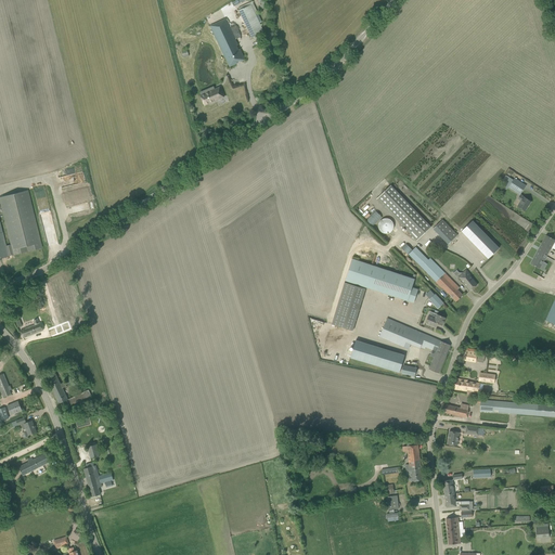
[(239,10),(252,38),(263,31),(250,4),(239,10)]
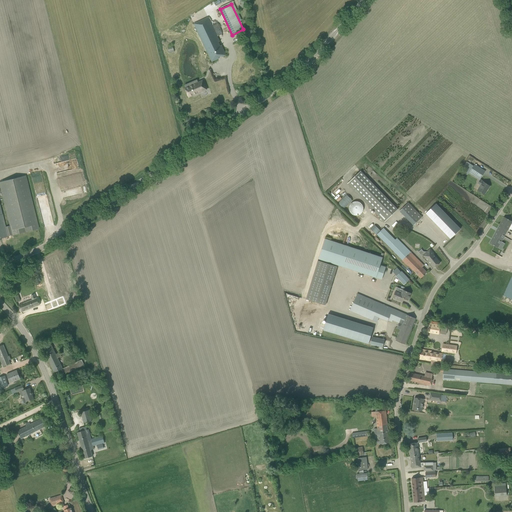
[(208,17),(194,24),(212,62),(219,58),(218,58),(222,56),(222,57),(226,55),(208,17)]
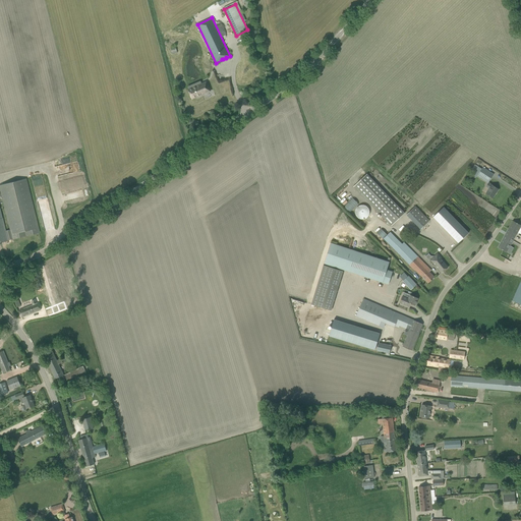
[(206,81),(187,90),(191,99),(210,92),(206,81)]
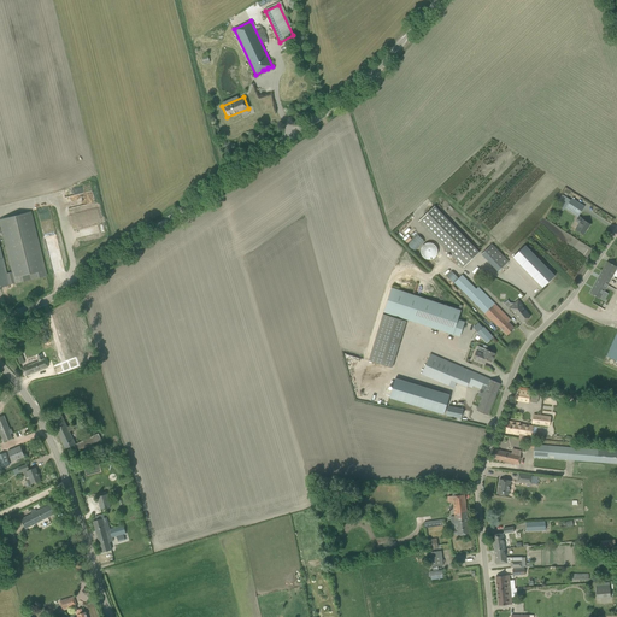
[(566,205),(564,207),(577,217),(585,206),(571,198),(570,200),(562,194),(558,200),(566,205)]
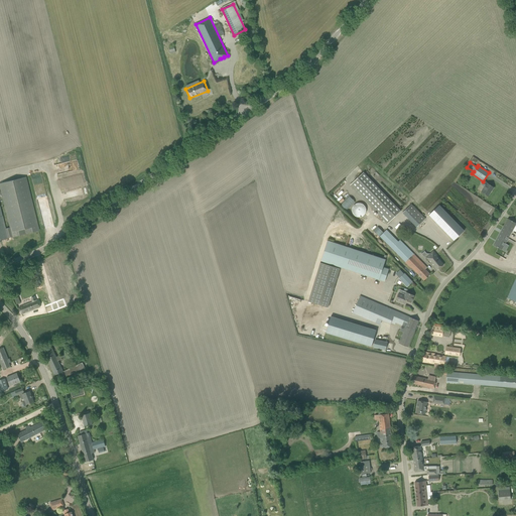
[(350,184),(387,224),(401,211),(363,172),(350,184)]
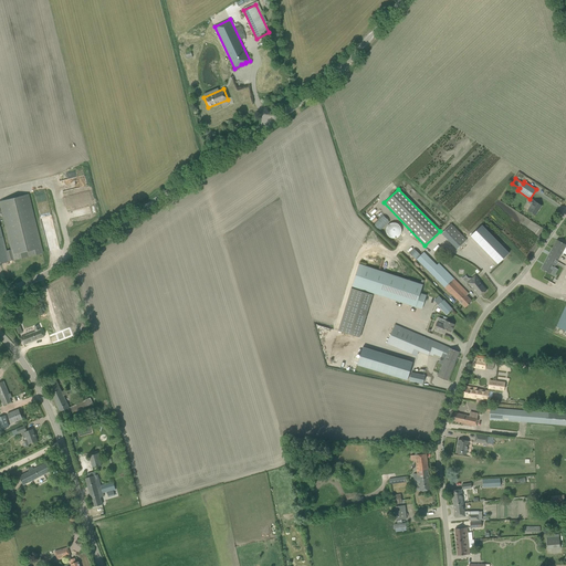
[(6,250),(0,228),(0,263),(8,262),(8,261),(13,260),(42,253),(28,194),(0,200),(0,209),(10,250),(6,250)]
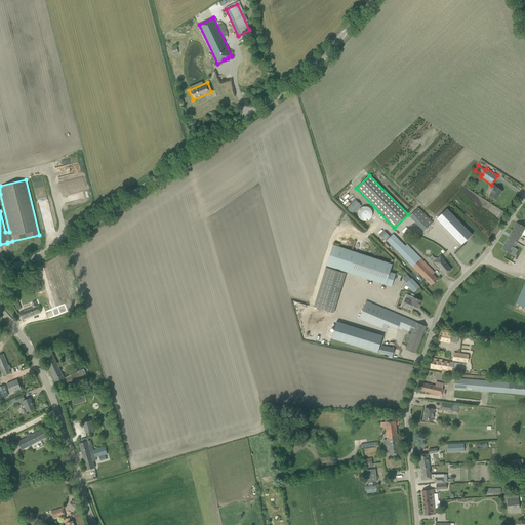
[(492,190),(489,195),(496,200),(501,191),(492,185),(489,188),(492,190)]
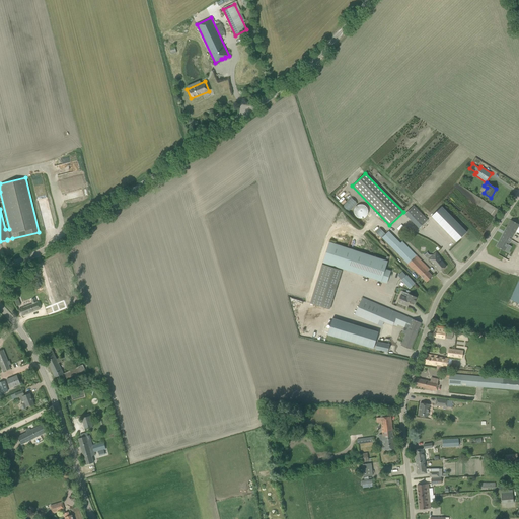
[(348,211),(357,203),(352,198),(347,202),(345,199),(340,203),(348,211)]
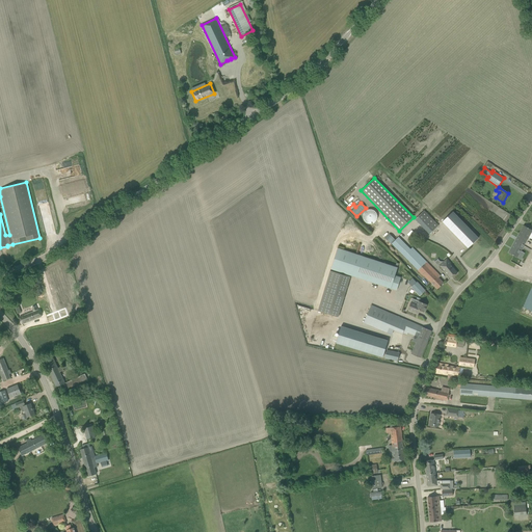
[(361,213),(366,224),(377,220),(373,208),(361,213)]
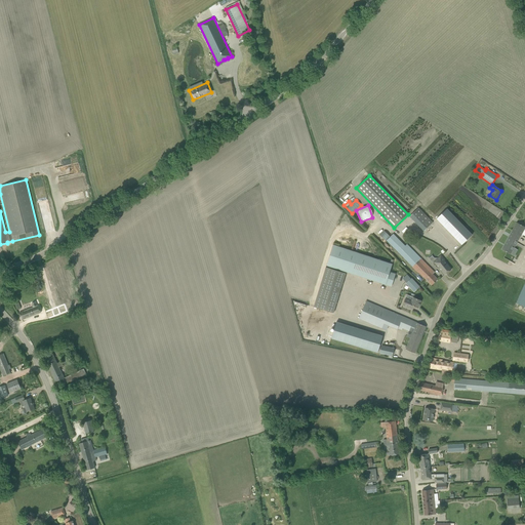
[(409,216),(423,231),(433,223),(418,207),(409,216)]
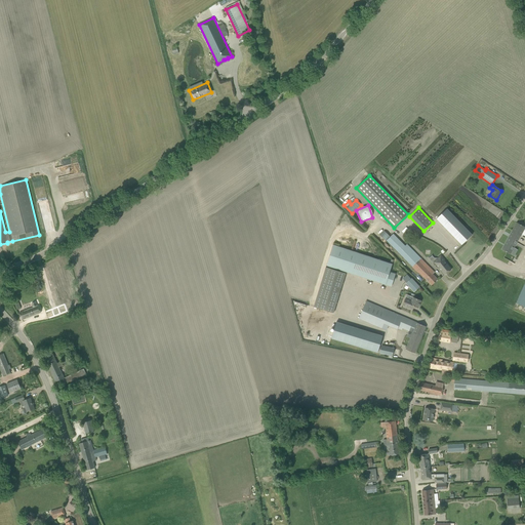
[(447,209),(437,219),(461,245),(472,235),(447,209)]
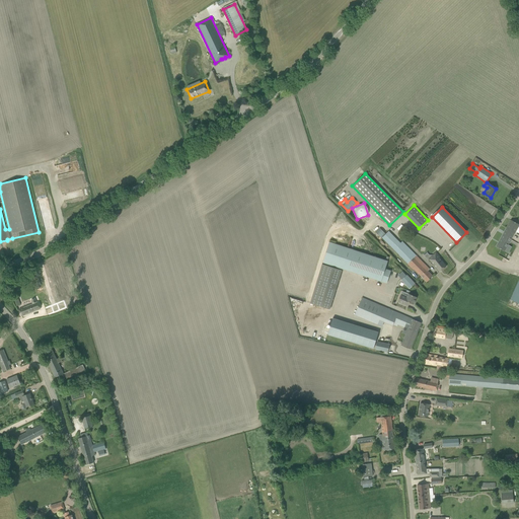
[(518,224),(511,220),(506,228),(514,233),(516,234),(517,233),(518,233),(518,232),(518,224)]
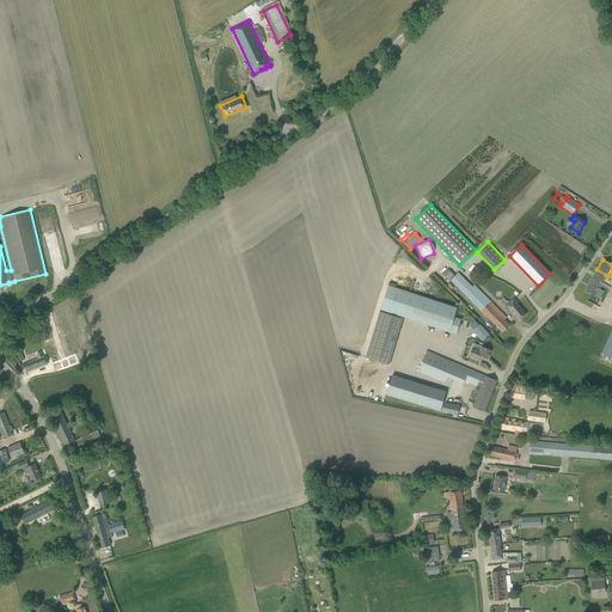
[(597,269),(585,291),(594,297),(595,294),(601,283),(606,275),(597,269)]
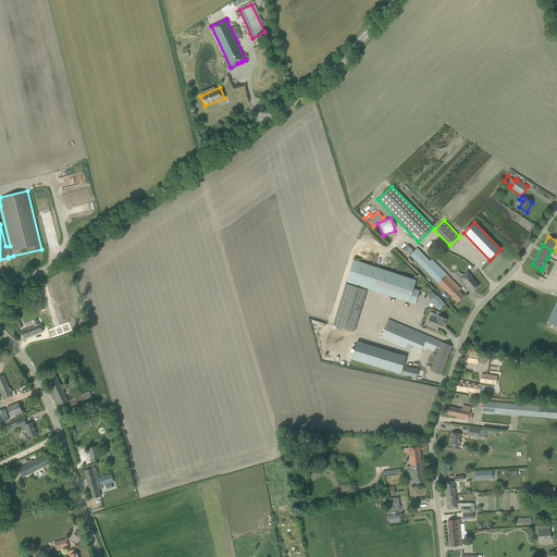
[(460,289),(431,259),(422,268),(437,283),(443,289),(444,288),(458,302),(465,296),(459,291),(460,289)]
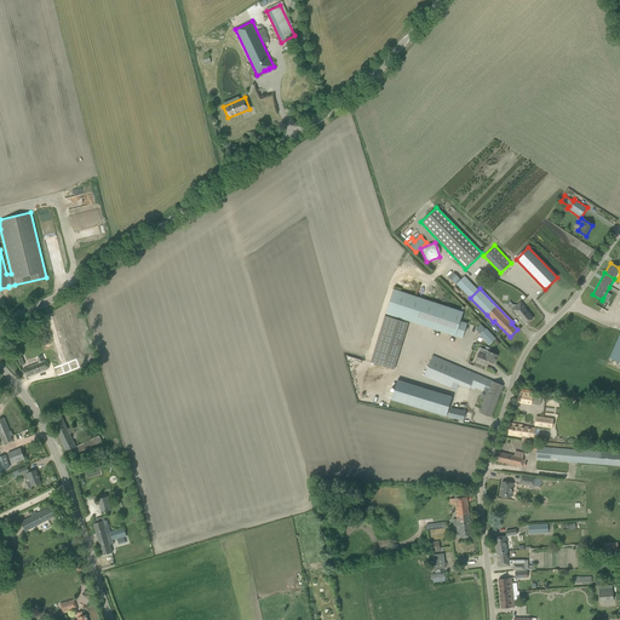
[(463,313),(394,290),(385,314),(461,339),(466,323),(460,321),(463,313)]
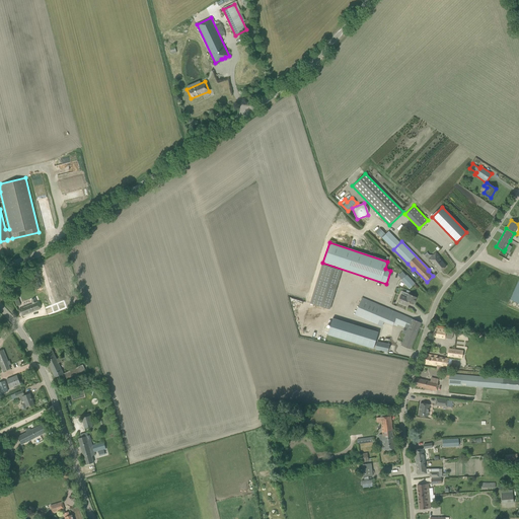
[(427,252),(424,255),(428,261),(429,260),(439,272),(446,266),(435,252),(432,255),(430,255),(427,252)]
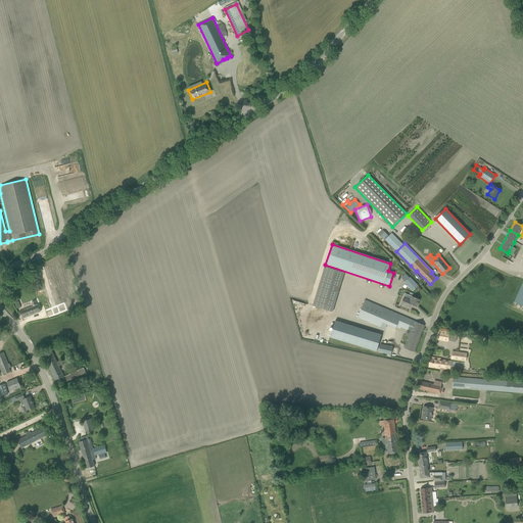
[(34,280),(30,282),(31,287),(40,283),(39,280),(39,281),(38,278),(34,280)]
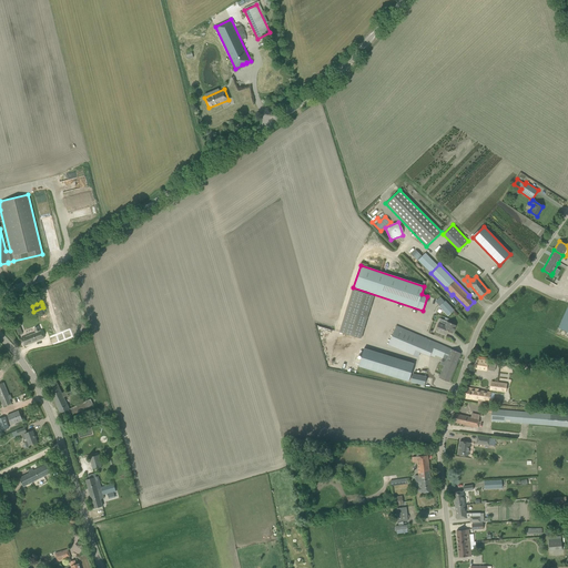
[(454,311),(445,302),(439,306),(448,315),(454,311)]
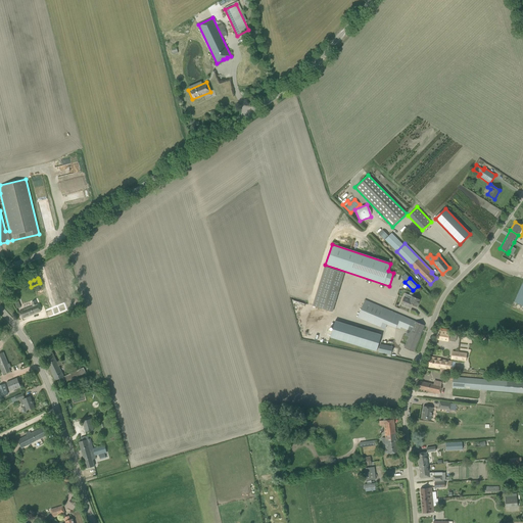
[(522,280),(514,301),(522,305),(522,280)]
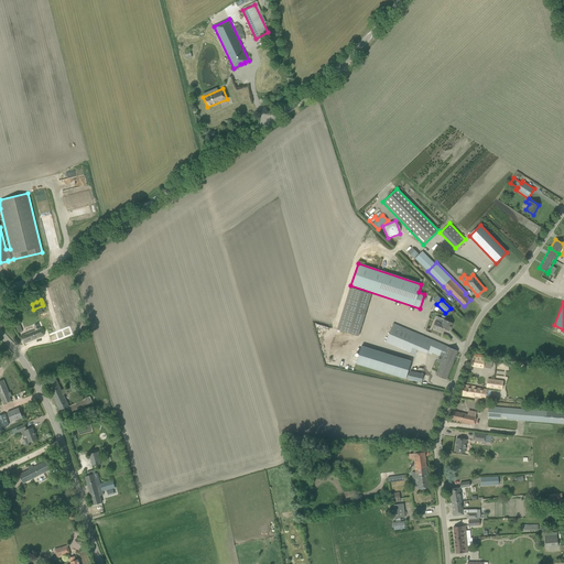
[(432,328),(442,332),(443,328),(449,331),(453,323),(444,320),(443,323),(435,321),(432,328)]
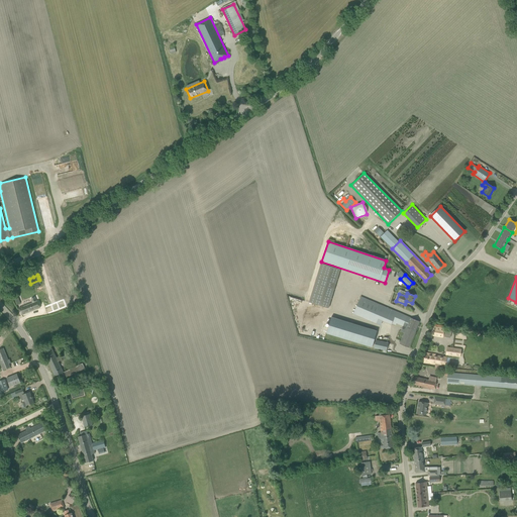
[(360,296),(353,314),(380,325),(383,320),(391,324),(391,323),(395,325),(396,323),(403,326),(404,323),(407,324),(399,344),(404,346),(409,348),(415,331),(419,321),(407,316),(360,296)]
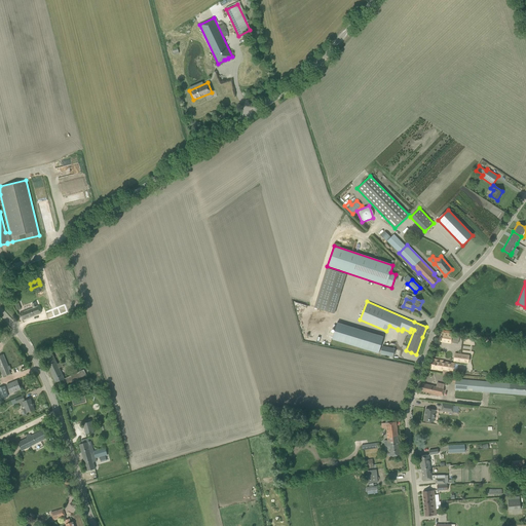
[(32,304),(33,308),(20,313),(22,321),(41,313),(38,306),(37,306),(36,302),(32,304)]
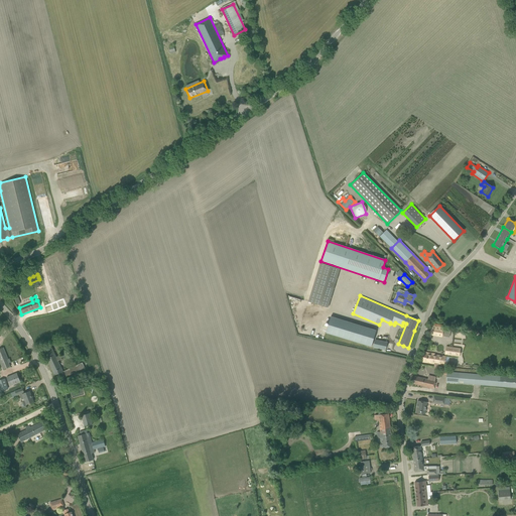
[(377,331),(350,321),(331,315),(326,332),(372,347),(377,331)]
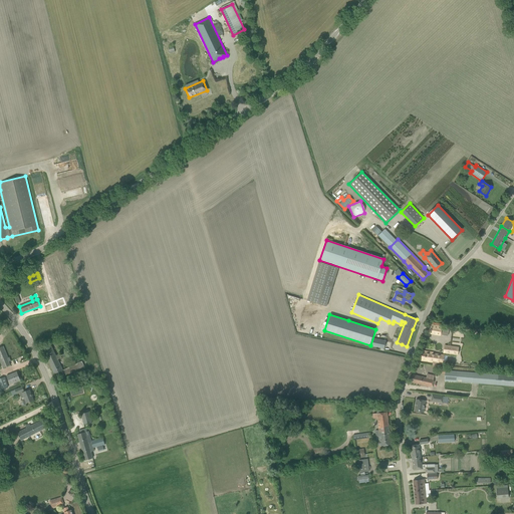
[(431,323),(429,333),(440,335),(442,325),(431,323)]
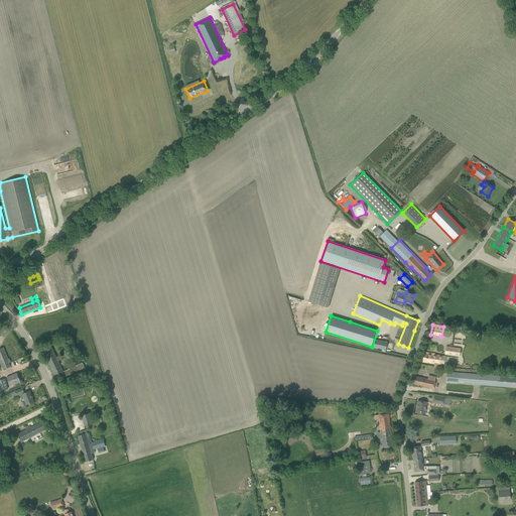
[(387,343),(375,340),(373,348),(385,350),(387,343)]
